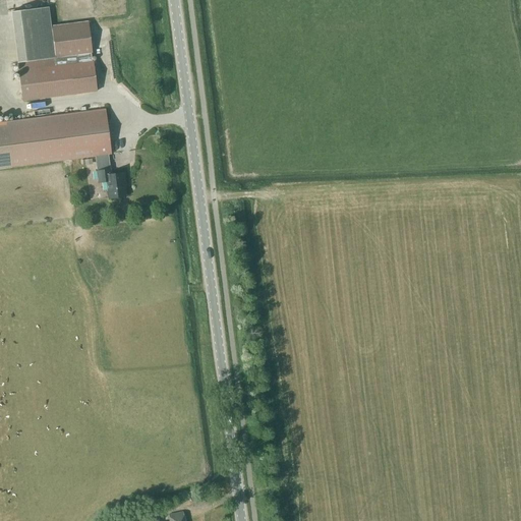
[(48,7),(12,12),(18,63),(54,58),(50,27),(48,7)]
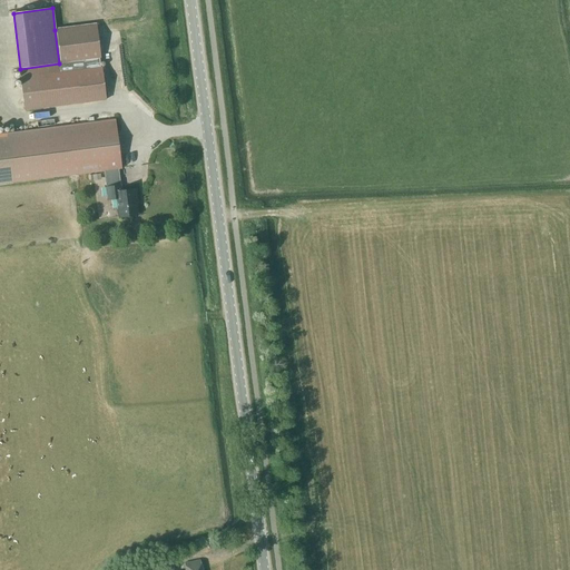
[(59,64),(20,69),(21,78),(26,110),(106,100),(101,68),(100,68),(99,58),(100,58),(96,25),(55,30),(59,64)]
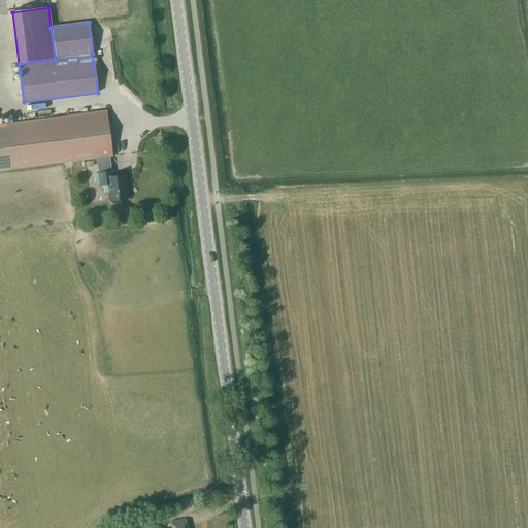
[(126,175),(112,176),(109,157),(112,157),(106,112),(0,126),(0,170),(73,162),(97,159),(100,186),(108,185),(110,202),(128,200),(126,187),(127,187),(126,175)]
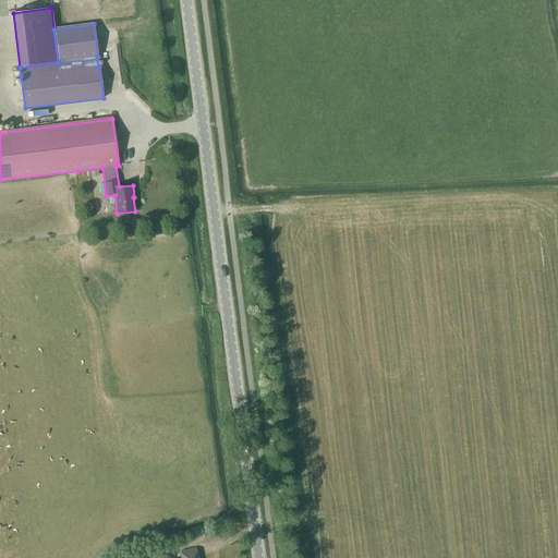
[(232,534),(230,525),(204,533),(207,542),(232,534)]
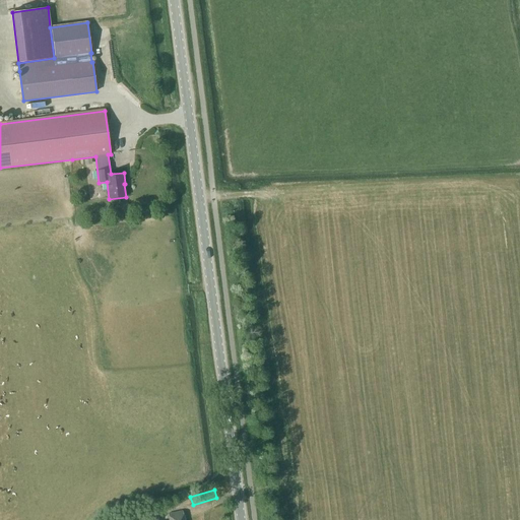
[(184,519),(183,511),(169,514),(169,519),(184,519)]
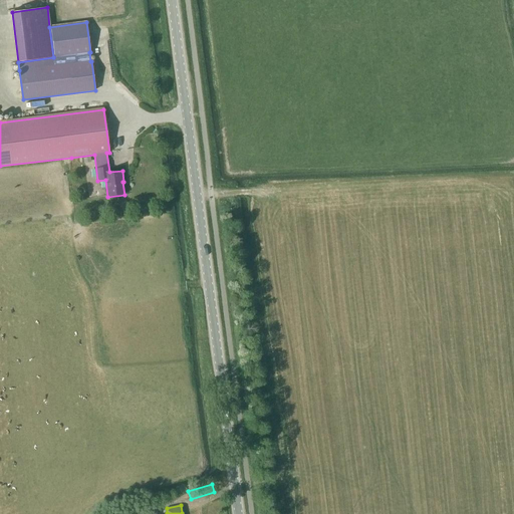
All buildings are outlined.
